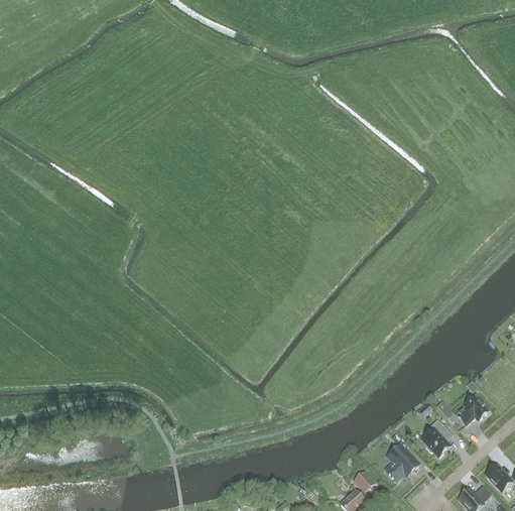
[(465,404),(456,412),(466,423),(474,415),(478,418),(488,409),(483,403),(484,402),(478,396),(477,397),(474,394),(464,403),(465,404)]
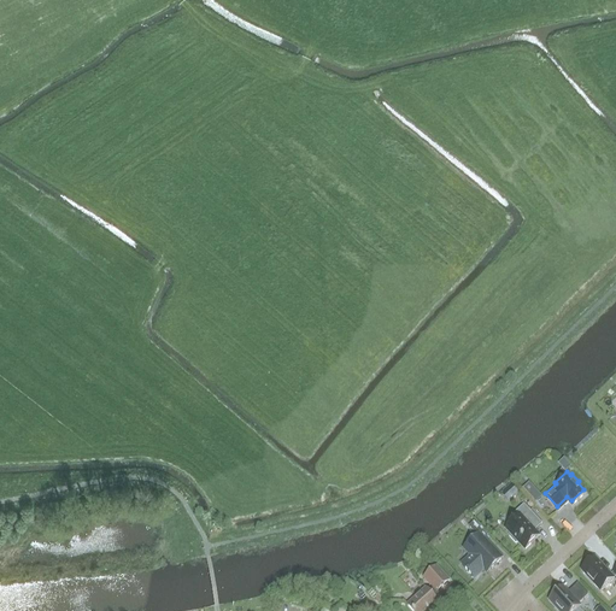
[(510,479),(499,488),(502,491),(509,483),(514,488),(516,486),(510,479)]
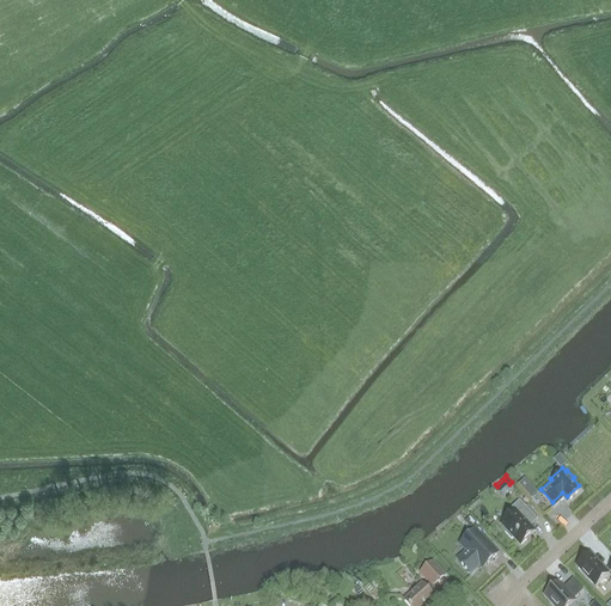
[(530,479),(524,485),(530,493),(536,487),(530,479)]
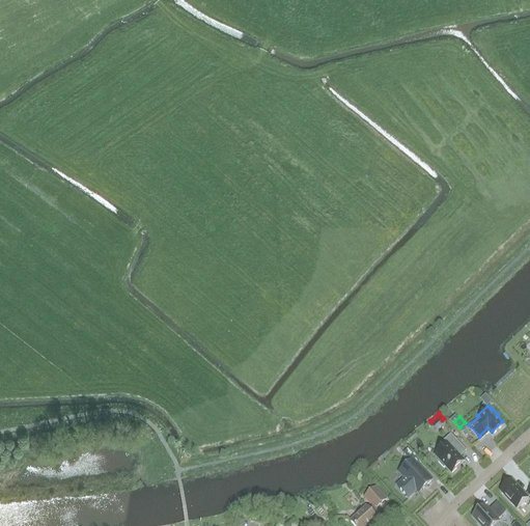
[(444,462),(451,468),(463,457),(458,452),(466,446),(450,430),(443,436),(446,440),(435,451),(439,454),(437,457),(443,463),(444,462)]
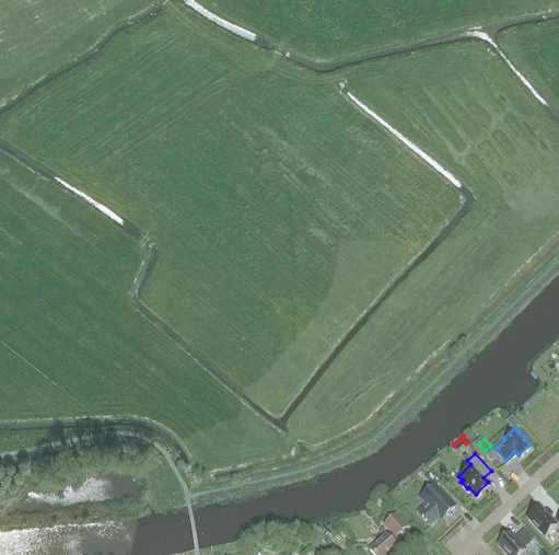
[(429,470),(423,474),(428,480),(431,477),(433,481),(438,484),(441,481),(434,473),(433,474),(429,470)]
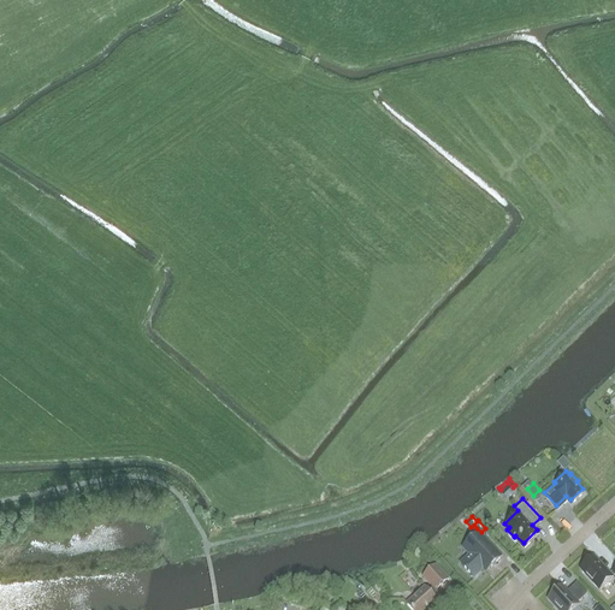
[(460,558),(472,572),(482,563),(485,567),(500,552),(482,532),(477,528),(462,542),(469,550),(460,558)]
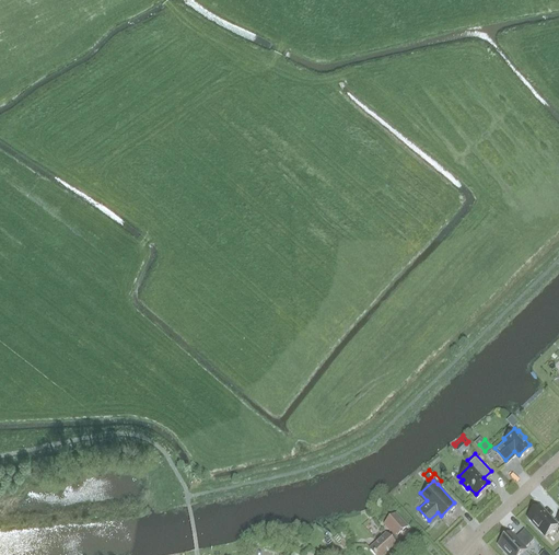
[(539,501),(526,512),(544,532),(558,519),(558,518),(558,511),(554,517),(539,501)]
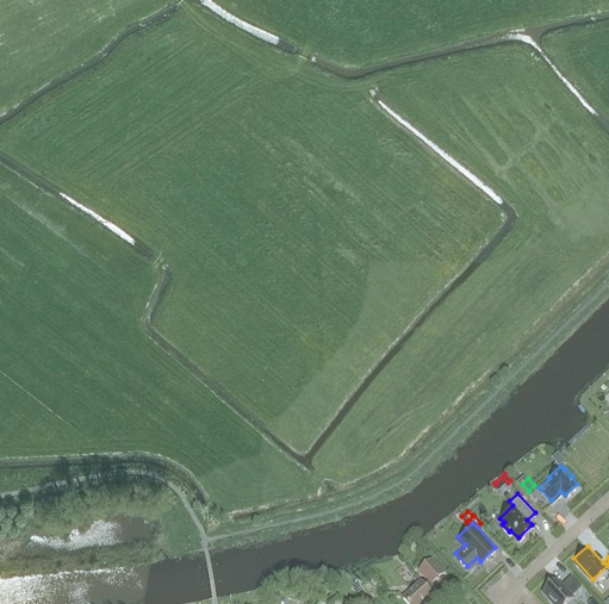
[(430,554),(424,560),(418,566),(426,573),(421,578),(420,577),(402,593),(411,603),(417,603),(426,597),(427,598),(434,592),(426,583),(430,579),(430,580),(436,574),(443,568),(430,554)]
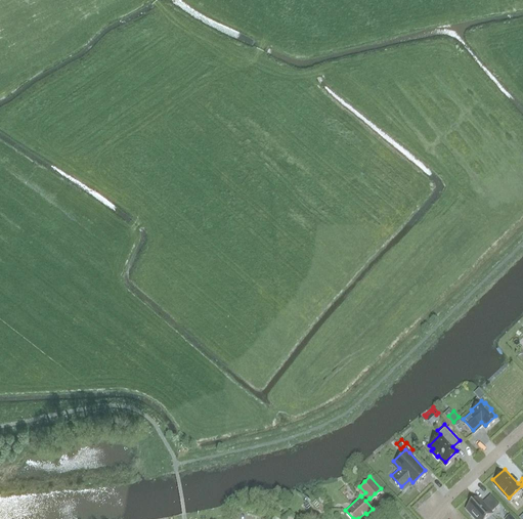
[(481,500),(476,494),(465,505),(478,518),(482,518),(491,511),(490,509),(498,501),(489,491),(481,500)]
